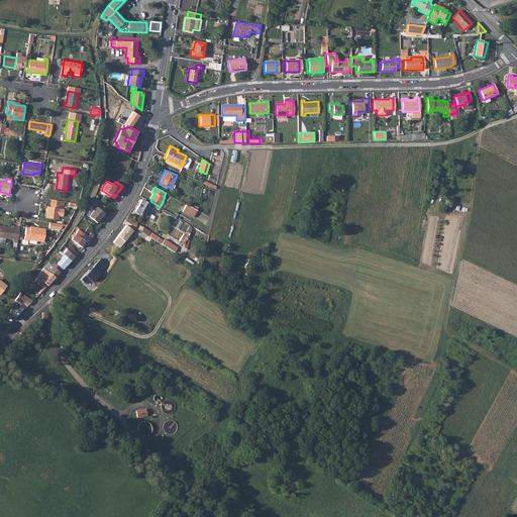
[(62,204),(63,204),(63,200),(53,199),(52,206),(50,206),(49,213),(48,213),(47,217),(59,219),(62,204)]
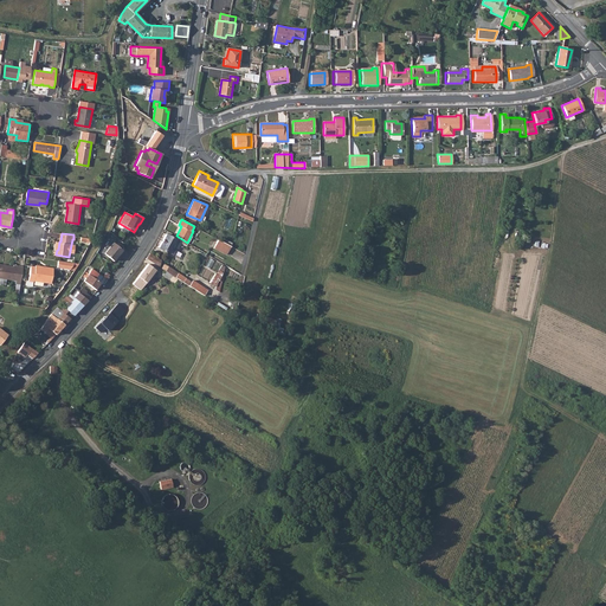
[(175,239),(167,234),(159,247),(168,252),(171,253),(174,253),(179,244),(178,242),(175,240),(175,239)]
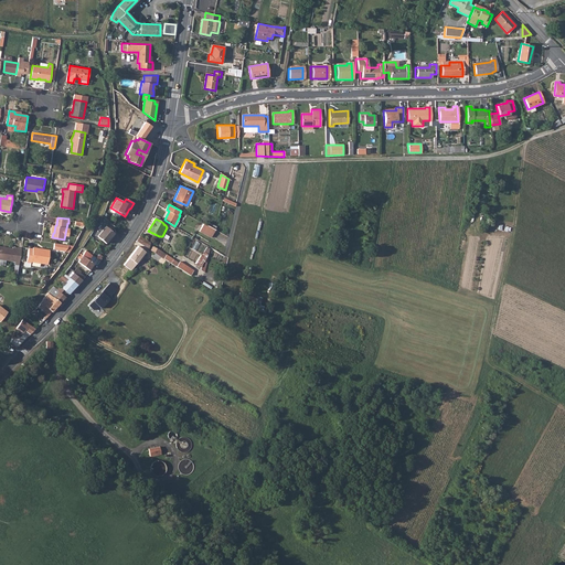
[(203,221),(198,232),(210,237),(215,226),(203,221)]
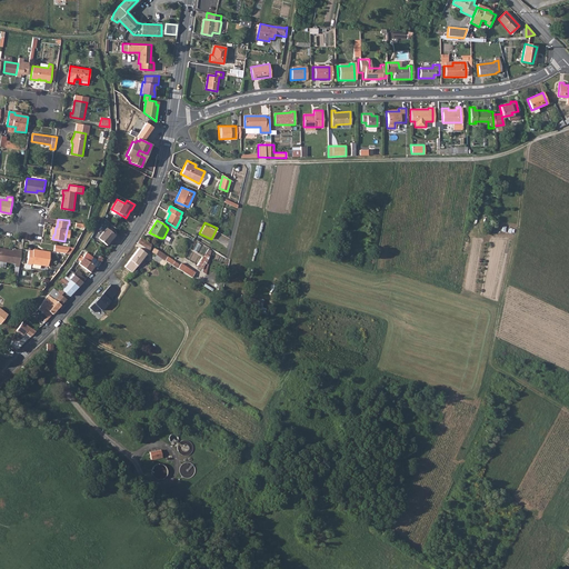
[(107,227),(98,238),(107,245),(115,235),(107,227)]
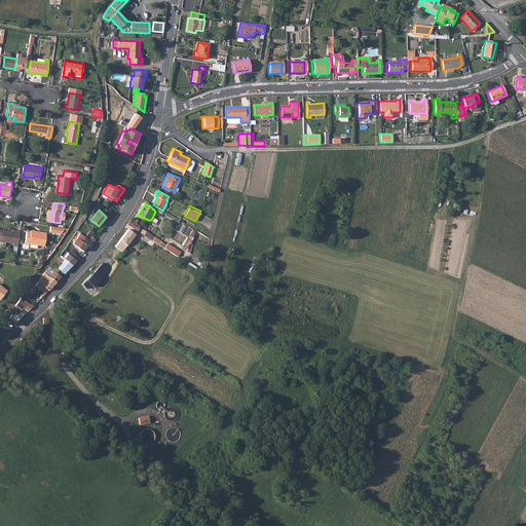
[(126,224),(138,231),(140,225),(130,219),(126,224)]
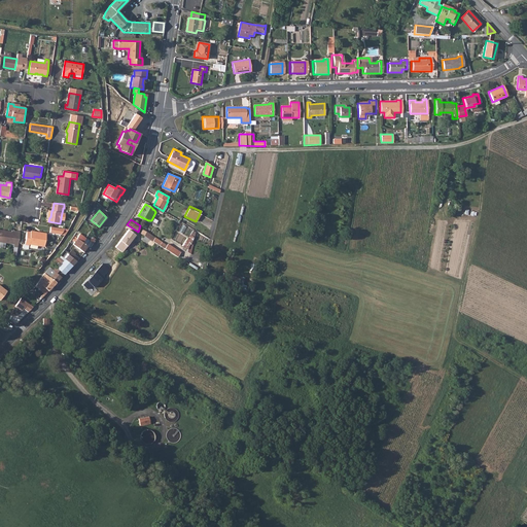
[(68,229),(50,225),(49,232),(65,234),(68,229)]
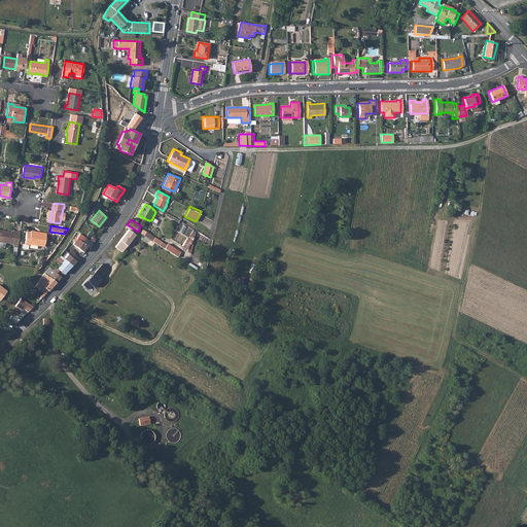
[(15,244),(14,246),(19,246),(22,232),(12,231),(12,232),(0,230),(0,246),(6,247),(6,243),(15,244)]
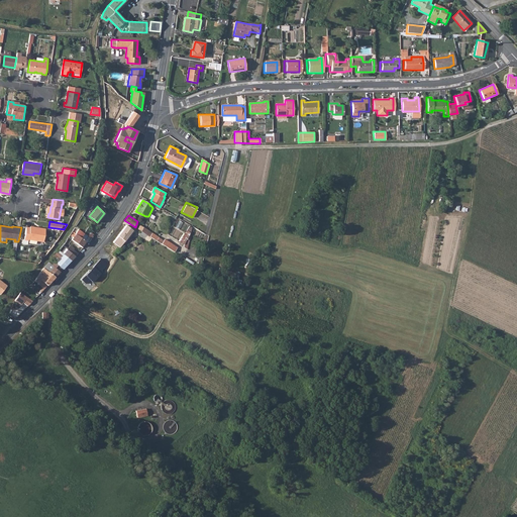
[(120,246),(132,230),(125,226),(113,241),(120,246)]
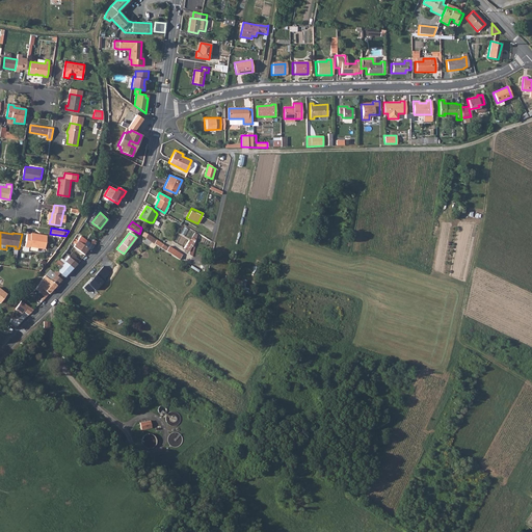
[(197,235),(194,233),(184,248),(189,251),(188,255),(192,257),(197,235)]
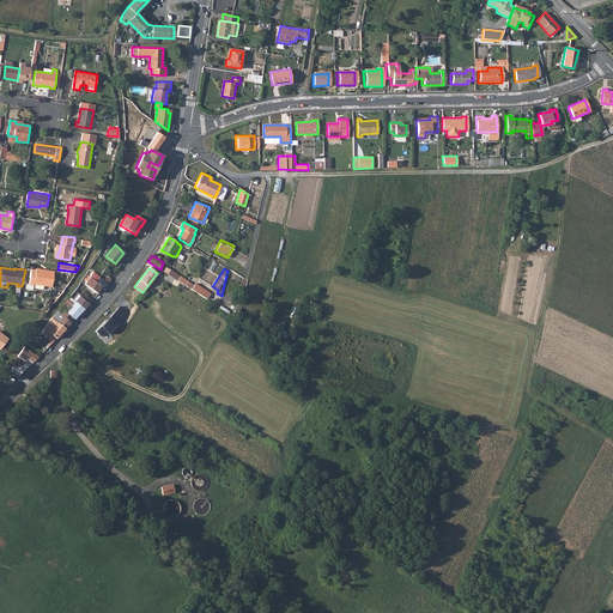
[(32,269),(30,284),(36,285),(36,284),(54,286),(55,272),(37,269),(37,271),(32,269)]
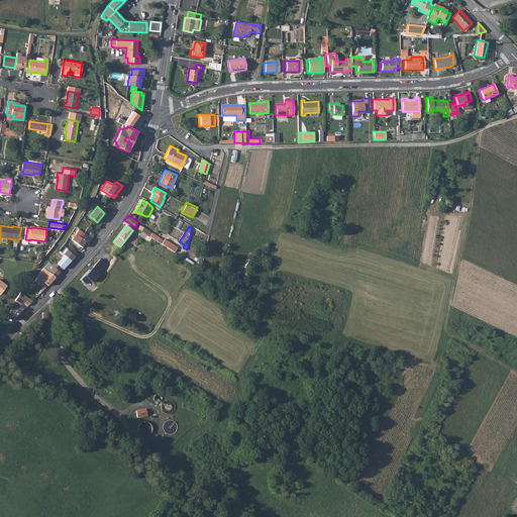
[(72,239),(81,246),(86,240),(81,237),(84,233),(78,229),(75,233),(76,233),(72,239)]
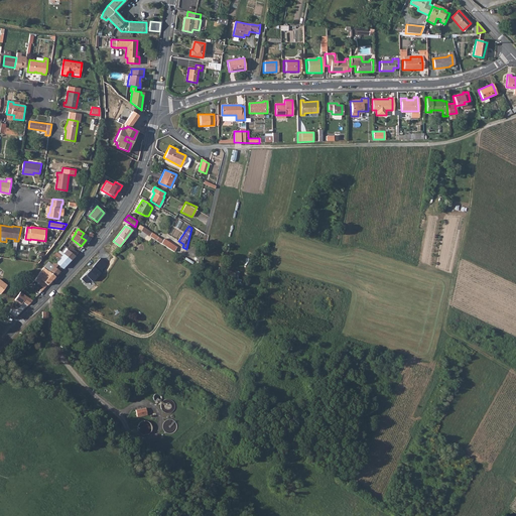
[(88,242),(94,234),(87,229),(84,233),(81,237),(86,240),(88,242)]
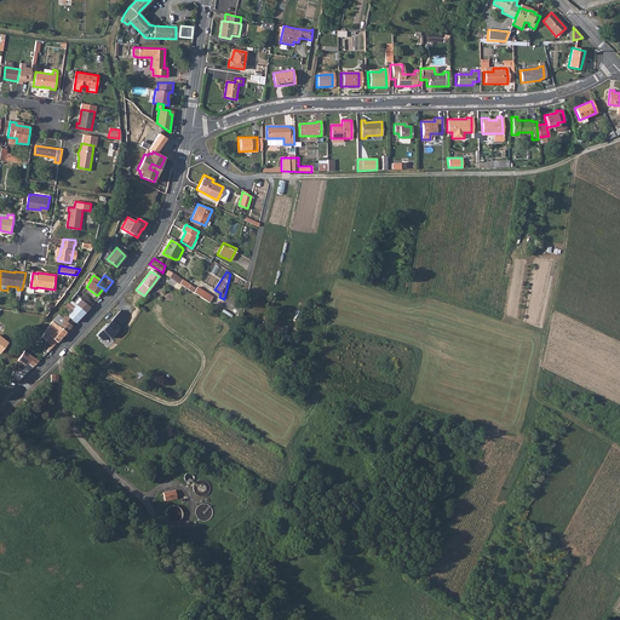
[(179,283),(188,290),(190,285),(182,280),(179,283)]
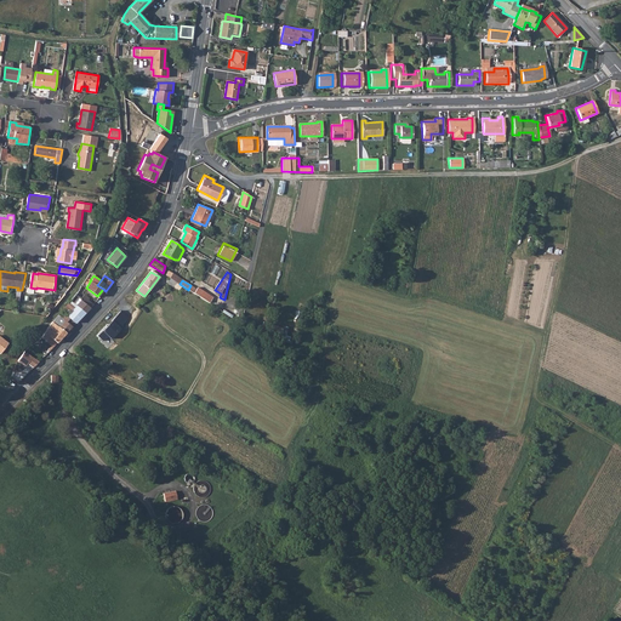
[(212,297),(197,286),(195,289),(193,292),(209,303),(212,297)]
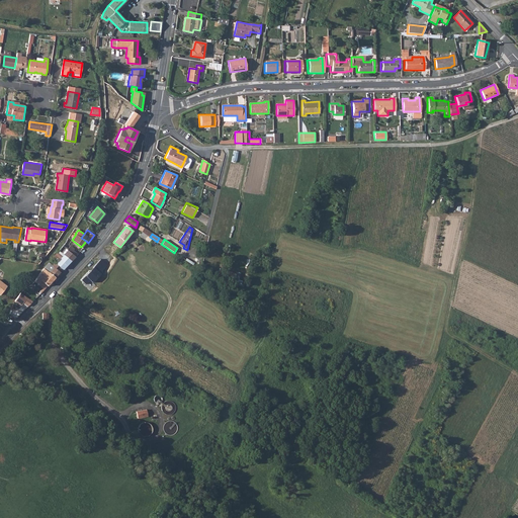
[(62,253),(64,254),(72,260),(78,254),(73,250),(74,249),(70,246),(68,248),(63,245),(59,250),(62,253)]
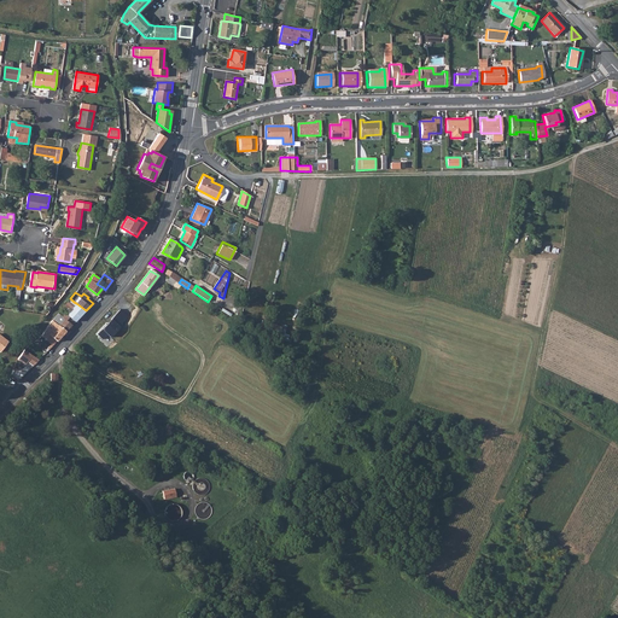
[(66,331),(86,310),(76,303),(66,314),(64,313),(62,315),(58,313),(53,320),(57,324),(58,325),(66,331)]
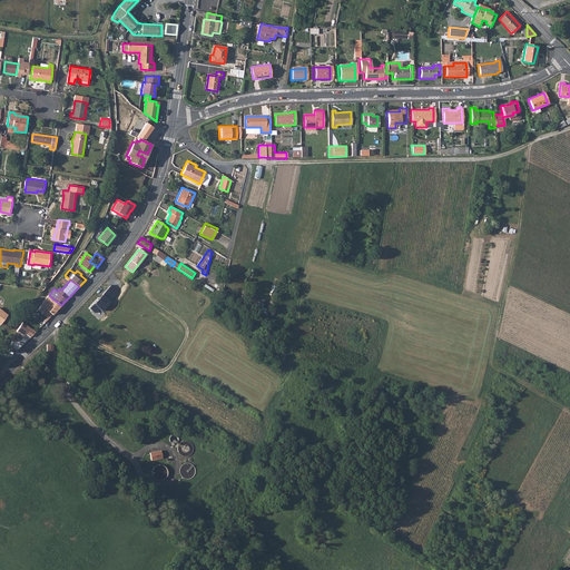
[(119,288),(108,279),(98,293),(100,295),(109,302),(119,288)]
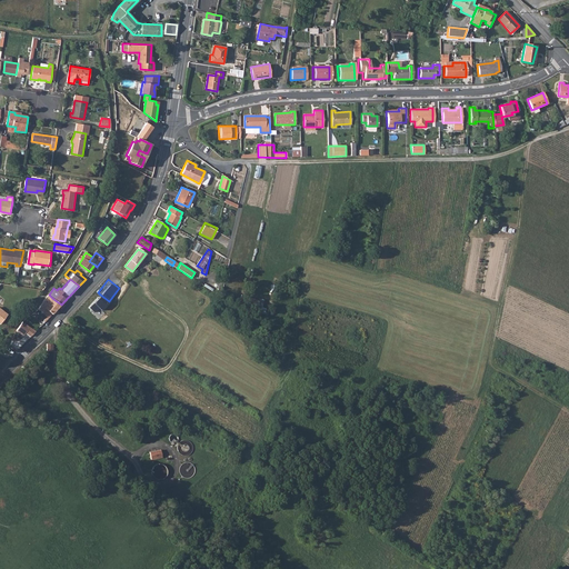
[(99,315),(109,301),(100,295),(90,308),(99,315)]
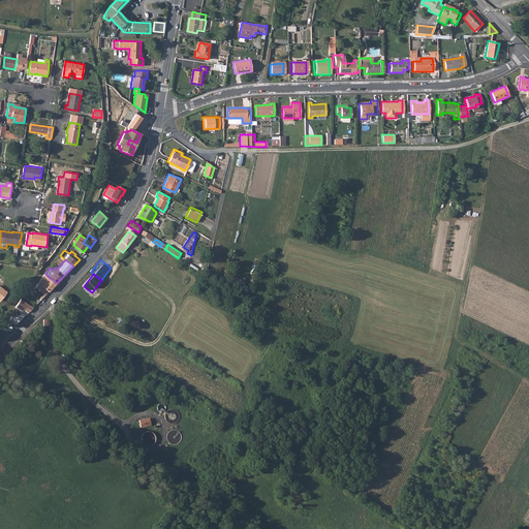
[(57,283),(50,278),(48,281),(47,280),(43,284),(39,281),(35,287),(39,289),(42,292),(44,296),(45,296),(57,283)]
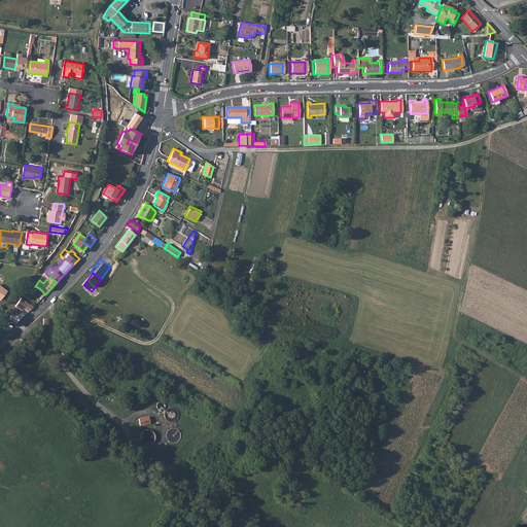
[(21,299),(16,304),(14,307),(20,312),(22,310),(27,313),(32,309),(25,302),(21,299)]
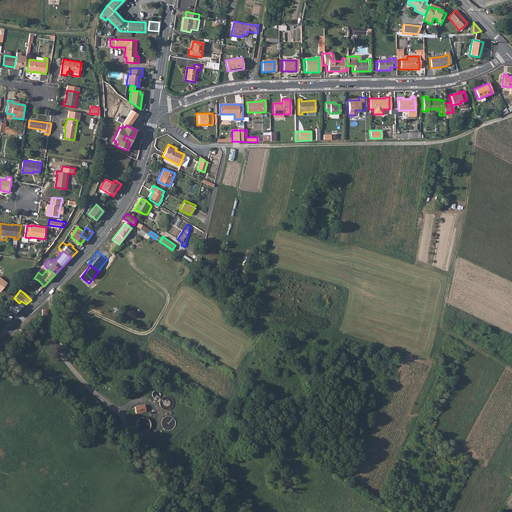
[(152,391),(152,392),(151,393),(151,394),(152,395),(152,396),(153,397),(154,397),(155,398),(156,398),(157,397),(158,397),(158,396),(159,396),(159,395),(159,394),(159,393),(159,392),(159,391),(158,391),(158,390),(157,390),(156,390),(155,390),(154,390),(153,390),(153,391),(152,391)]
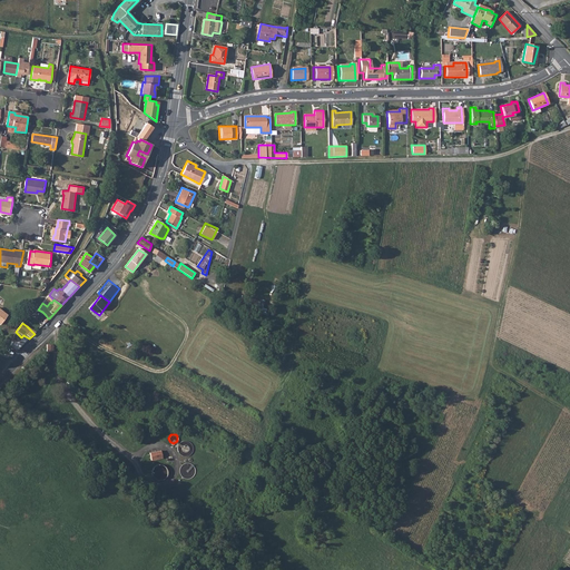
[(184,442),(183,442),(182,443),(180,443),(180,444),(179,444),(179,445),(178,446),(178,448),(178,449),(178,450),(178,451),(179,453),(179,454),(180,454),(180,455),(183,455),(184,457),(185,457),(186,457),(187,457),(188,457),(189,455),(190,455),(190,454),(192,454),(193,453),(193,452),(193,451),(194,450),(194,449),(194,448),(193,446),(192,444),(190,443),(189,442),(188,442),(187,442),(187,441),(186,441),(184,442)]
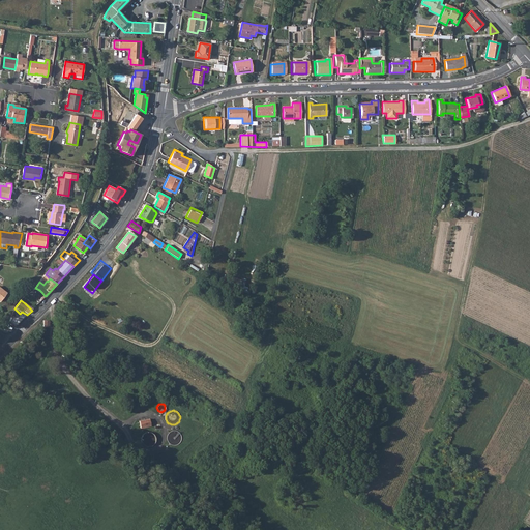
[(148,419),(139,422),(142,430),(151,425),(148,419)]
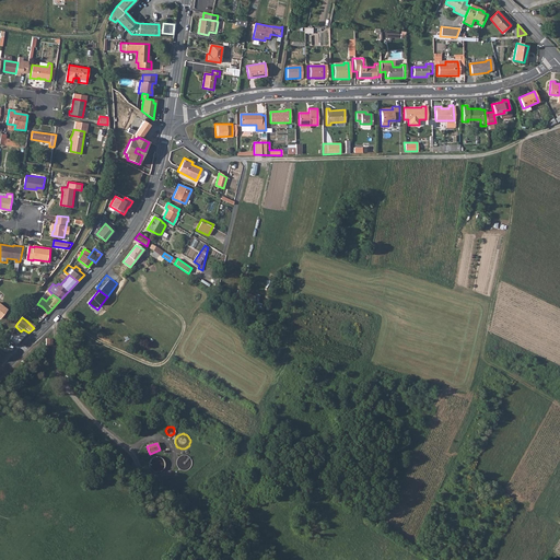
[(184,456),(183,456),(182,456),(181,457),(179,458),(178,459),(178,461),(178,462),(177,463),(177,464),(178,465),(178,466),(178,467),(179,467),(179,468),(181,469),(182,469),(183,470),(184,470),(185,470),(186,470),(187,470),(188,470),(189,469),(190,468),(191,467),(193,466),(193,465),(193,464),(193,463),(193,462),(193,461),(191,459),(191,458),(190,457),(189,457),(188,456),(187,456),(186,456),(185,455),(184,456)]
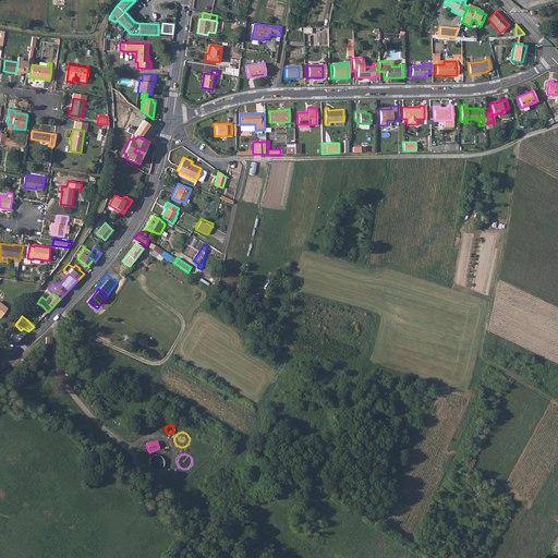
[(149,459),(148,460),(148,461),(148,462),(148,463),(148,464),(148,465),(149,466),(149,468),(150,469),(152,470),(153,470),(154,471),(155,471),(156,471),(157,471),(158,470),(159,470),(160,469),(161,469),(161,468),(162,466),(162,465),(162,463),(162,462),(162,461),(162,460),(161,459),(161,458),(160,458),(159,457),(158,457),(157,456),(156,456),(155,456),(154,456),(153,457),(152,457),(150,458),(149,459)]
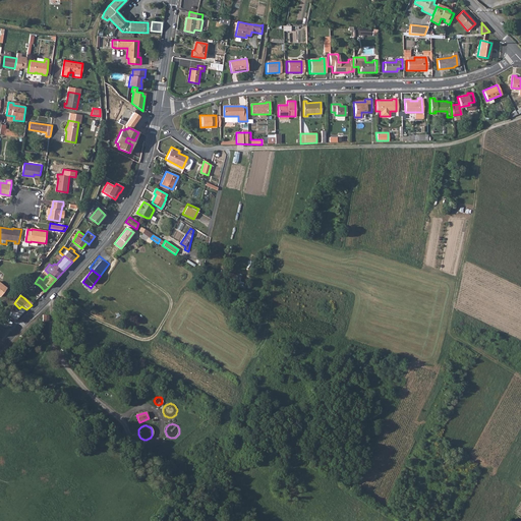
All buildings are outlined.
